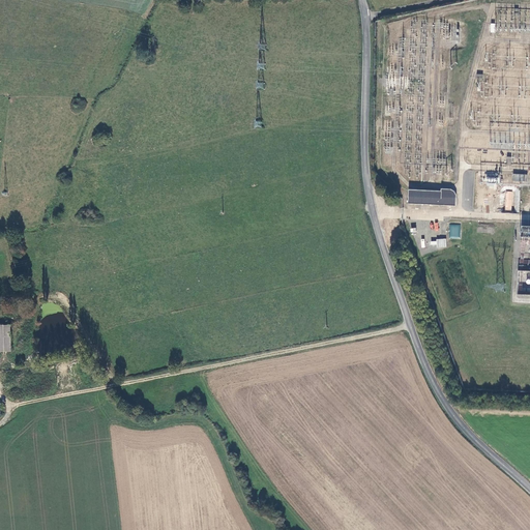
[(497,173),(487,172),(487,181),(496,182),(497,173)]
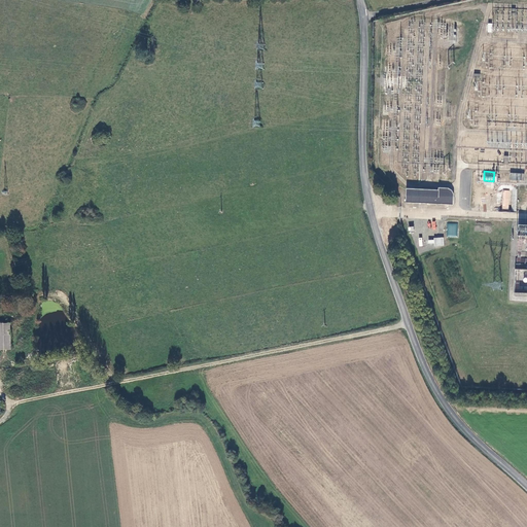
[(407,204),(453,206),(454,195),(452,191),(449,189),(440,188),(440,190),(408,189),(407,204)]
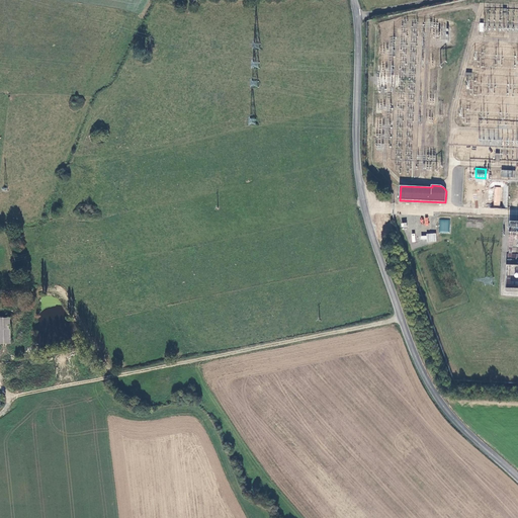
[(500,206),(502,187),(495,186),(493,205),(500,206)]
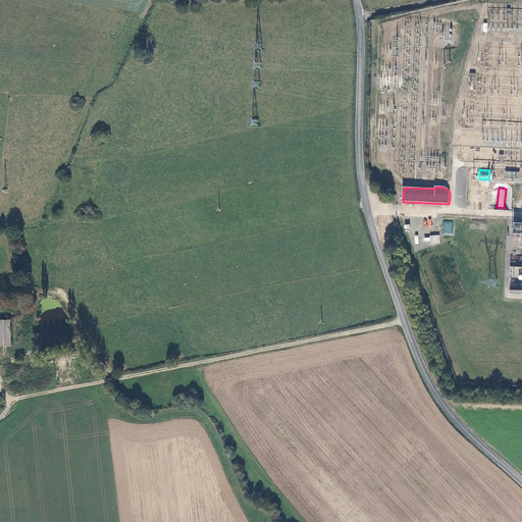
[(453,235),(454,221),(442,220),(442,233),(453,235)]
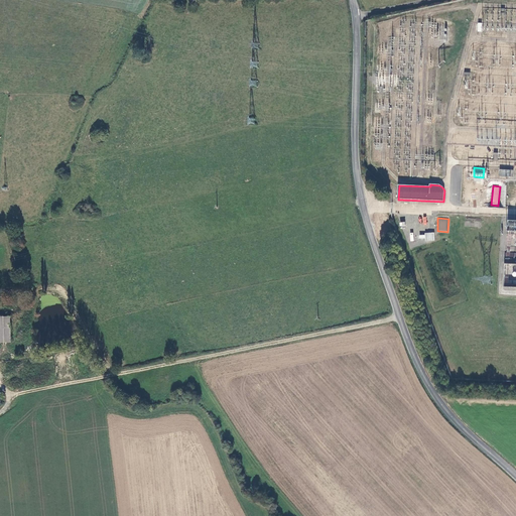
[(515,220),(507,220),(507,238),(515,237),(515,220)]
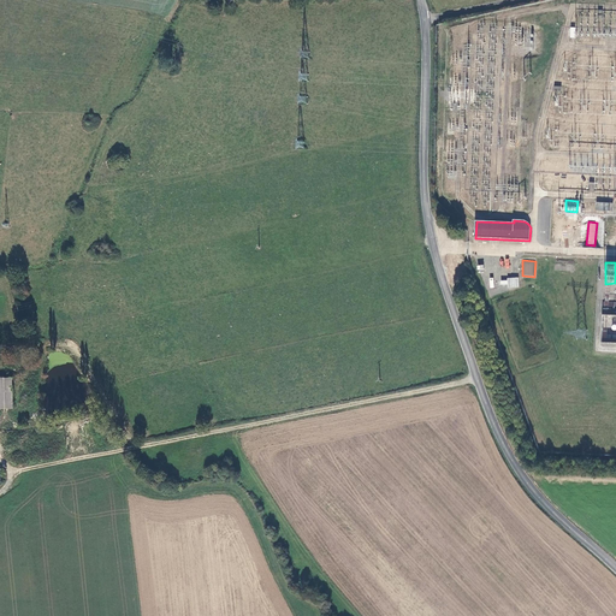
[(519,278),(508,278),(508,288),(519,288),(519,278)]
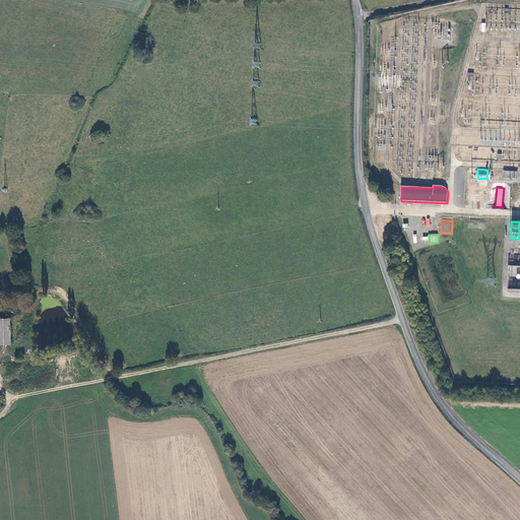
[(519,256),(509,256),(508,288),(519,288),(519,282),(512,282),(512,277),(518,277),(518,266),(519,266),(519,256)]
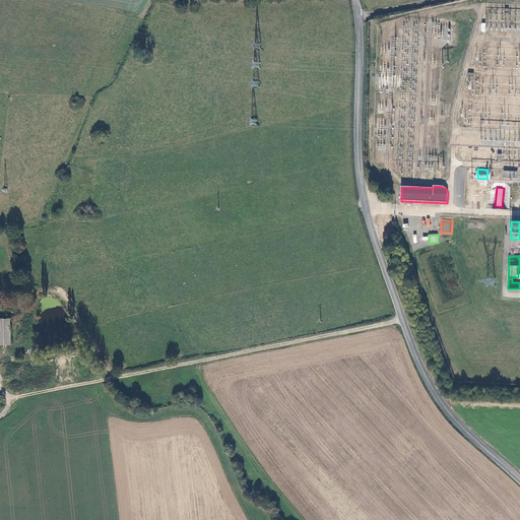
[(0,319),(0,344),(11,344),(10,319),(0,319)]
